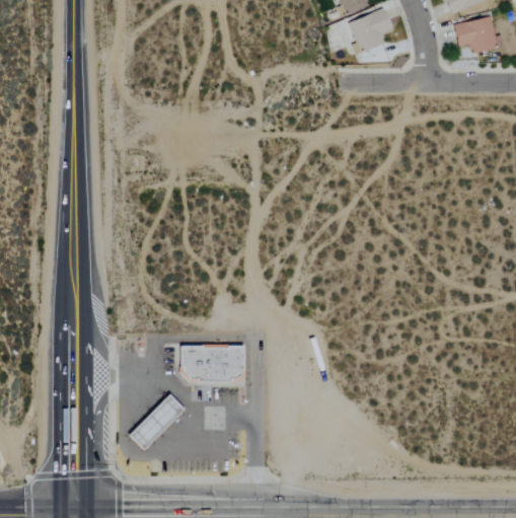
[(340,0),(347,14),(371,4),(369,0),(340,0)]
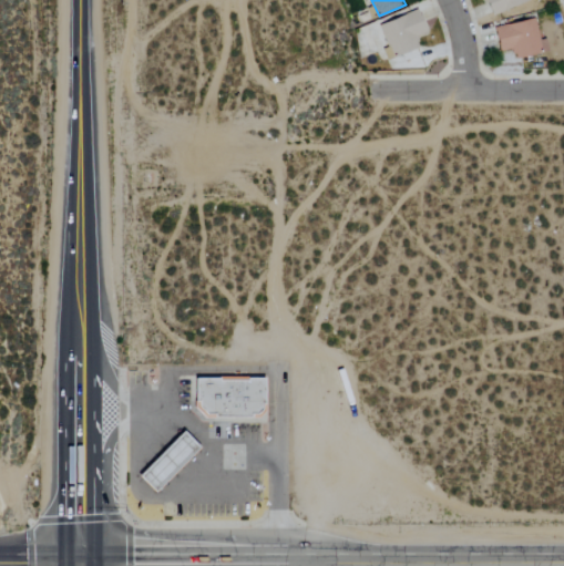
[(486,0),(494,16),(531,0),(486,0)]
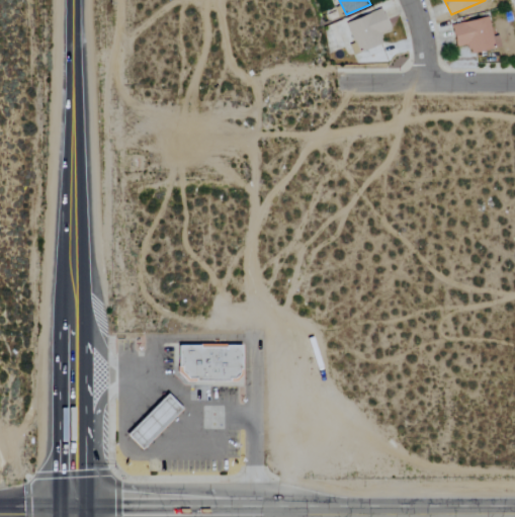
[(347,22),(356,42),(351,45),(355,55),(384,42),(381,33),(392,28),(382,7),(347,22)]
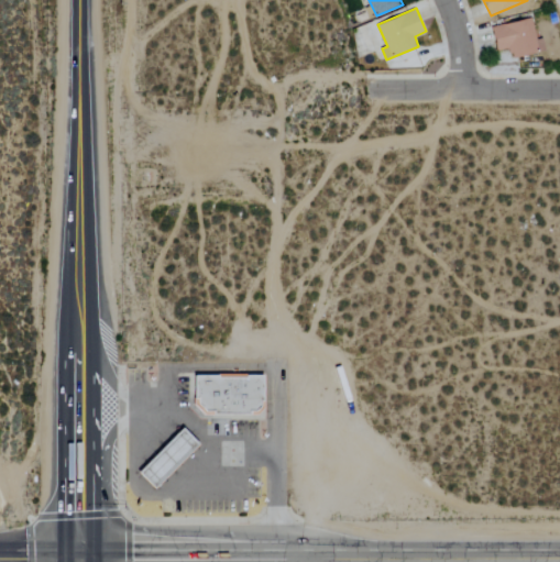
[(493,25),(497,51),(511,48),(513,57),(546,51),(544,37),(538,39),(534,18),(493,25)]
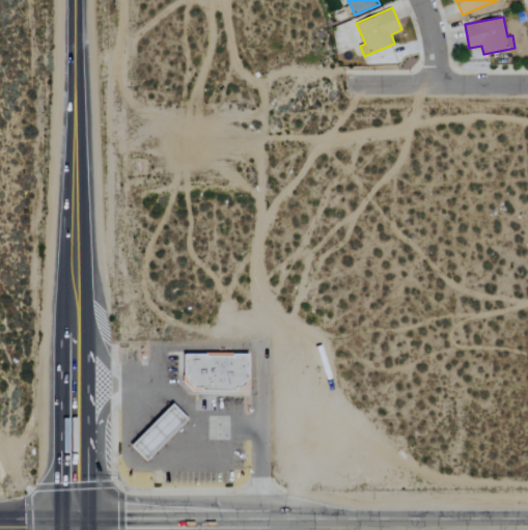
[(185,353),(206,353),(206,356),(233,356),(233,353),(249,353),(250,383),(244,389),(194,390),(185,381),(185,353)]
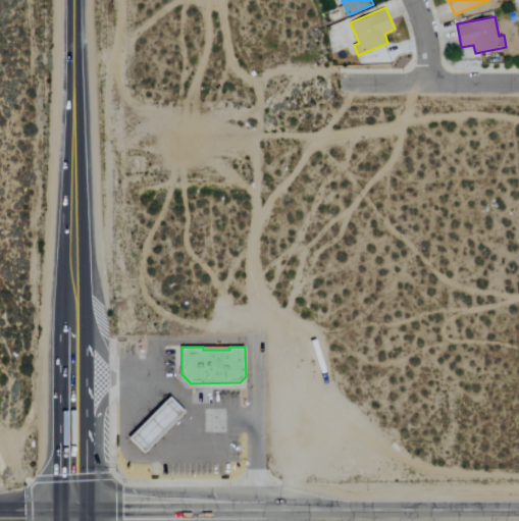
[(131,436),(171,397),(186,412),(145,451),(131,436)]
